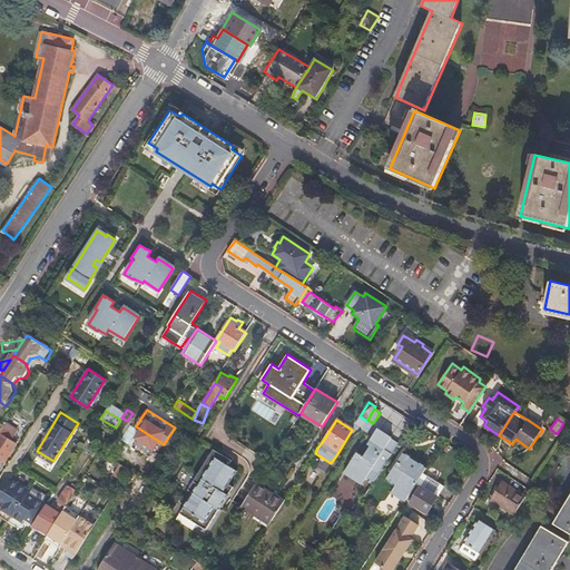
[(0,430),(0,433),(7,438),(11,431),(3,425),(0,430)]
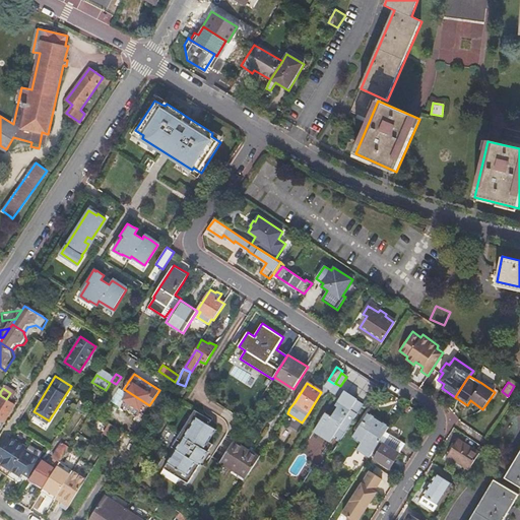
[(341,440),(349,428),(356,415),(364,404),(358,400),(358,399),(346,393),(344,391),(336,404),(338,405),(332,416),(326,412),(314,431),(331,441),(334,436),(341,440)]
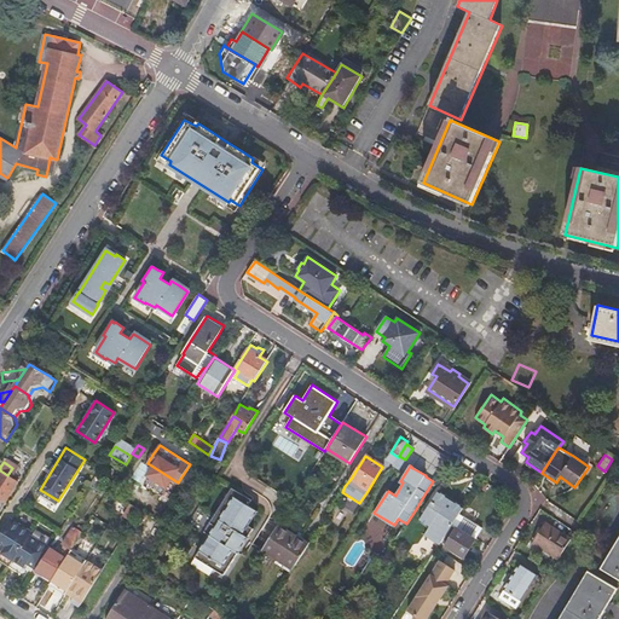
[(0,512),(18,482),(7,475),(0,470),(0,512)]
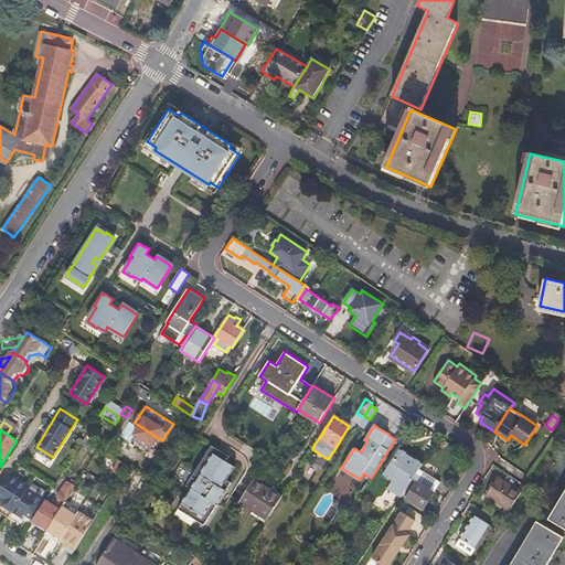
[(418,469),(422,464),(398,448),(383,473),(393,480),(388,488),(401,496),(402,494),(417,470),(418,469)]
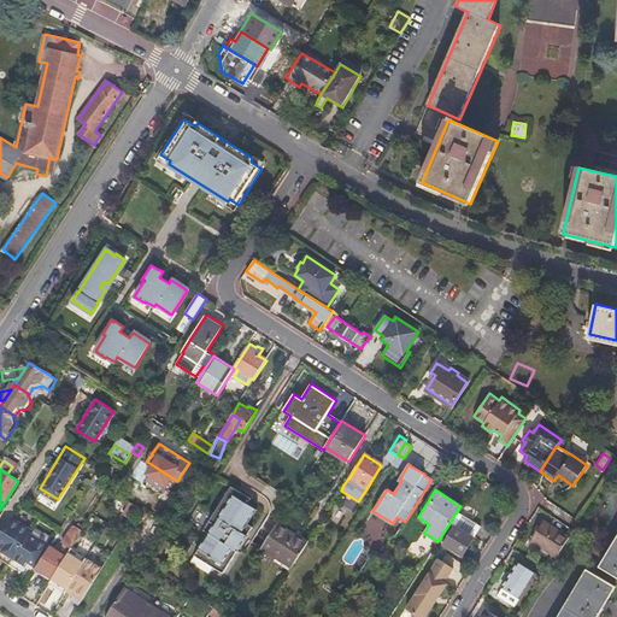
[(238,495),(229,491),(205,529),(210,533),(197,554),(225,573),(253,527),(248,523),(258,509),(250,503),(252,498),(240,491),(238,495)]
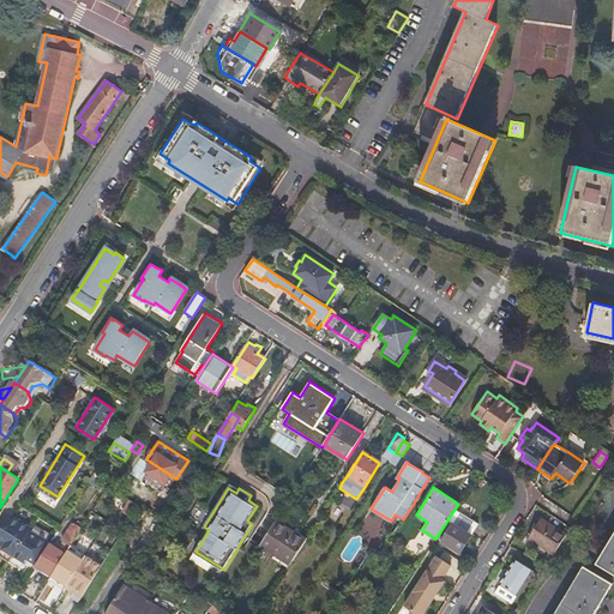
[(479,524),(455,510),(453,511),(437,537),(459,553),(477,527),(479,524)]
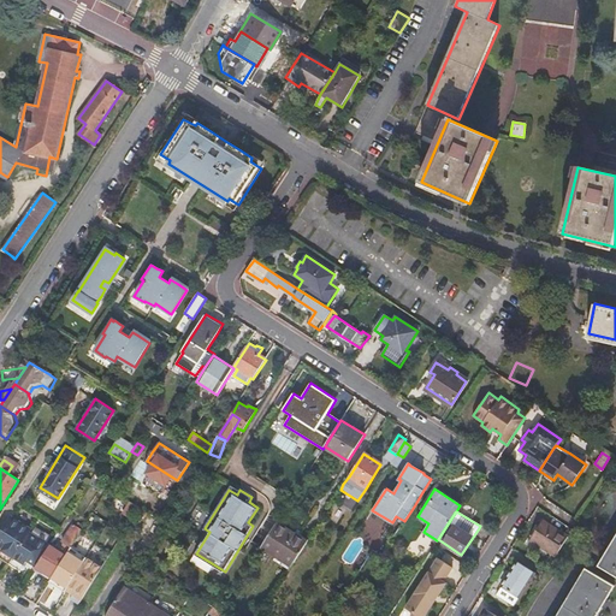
[(27,561),(36,567),(49,545),(30,532),(31,529),(11,516),(0,533),(0,546),(4,549),(3,551),(25,564),(27,561)]
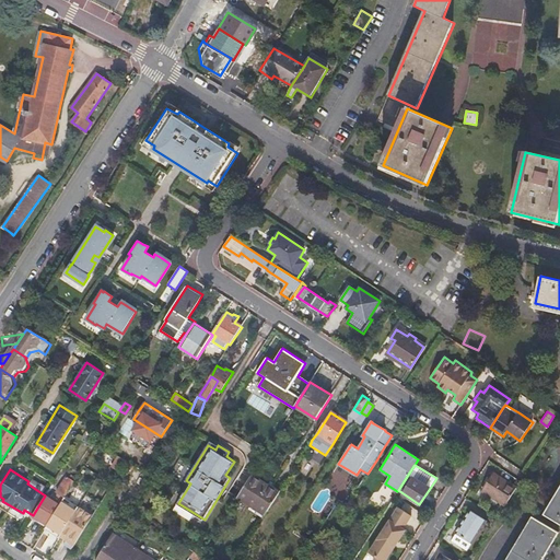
[(252,475),(237,498),(265,515),(279,493),(252,475)]
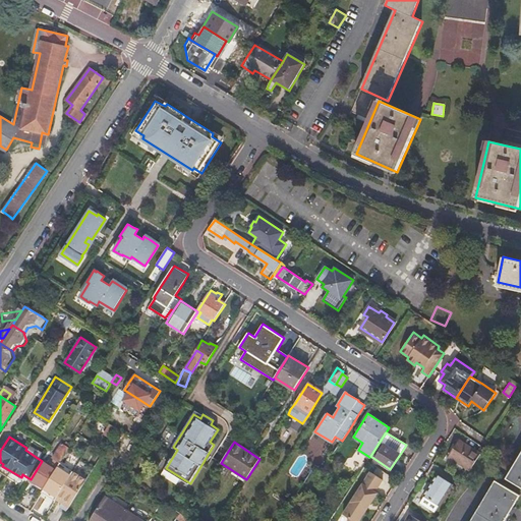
[(450,457),(470,470),(480,454),(459,442),(450,457)]
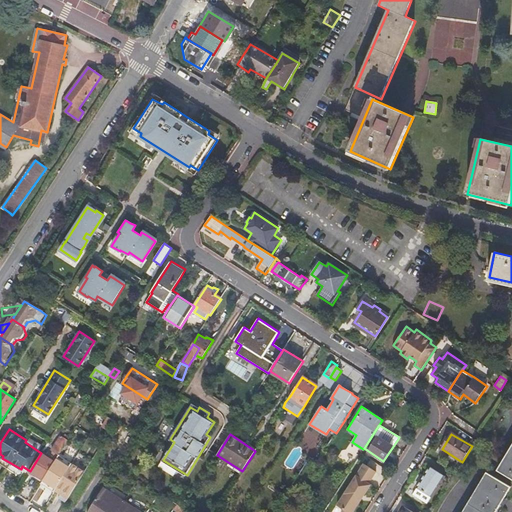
[(59,454),(60,454),(68,441),(61,436),(53,449),(55,451),(59,454)]
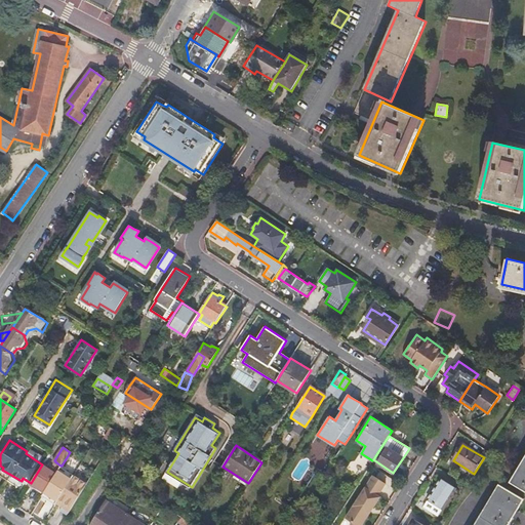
[(524,457),(511,481),(524,489),(524,457)]
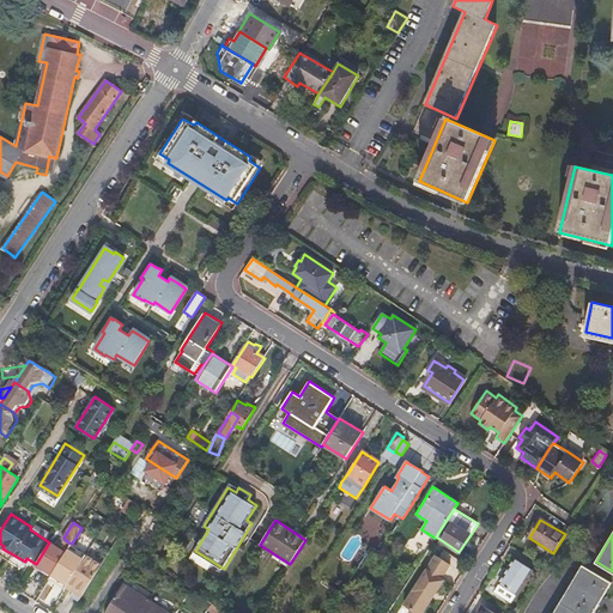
[(36,564),(52,575),(72,544),(66,540),(61,550),(49,542),(36,564)]
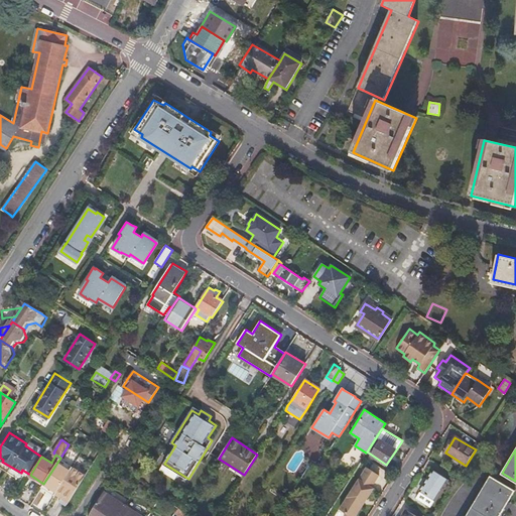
[(55,493),(69,473),(73,468),(73,467),(60,458),(43,484),(49,487),(46,491),(54,496),(55,493)]
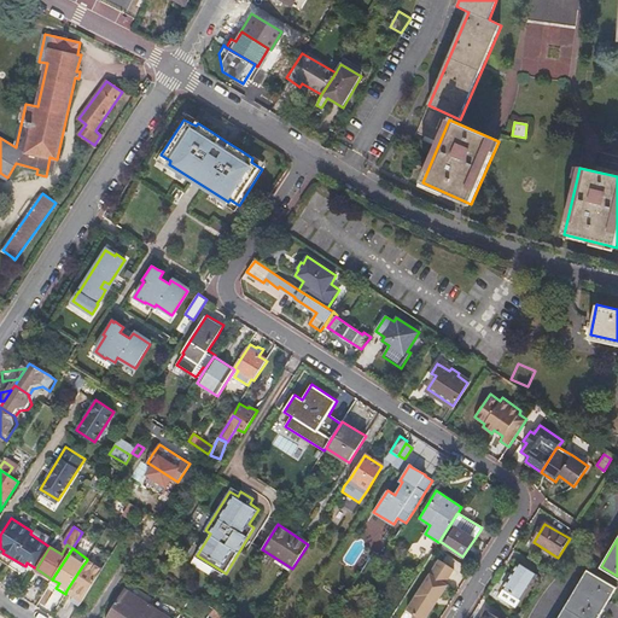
[(410,617),(425,617),(447,584),(444,583),(454,569),(438,559),(407,610),(414,614),(410,617)]
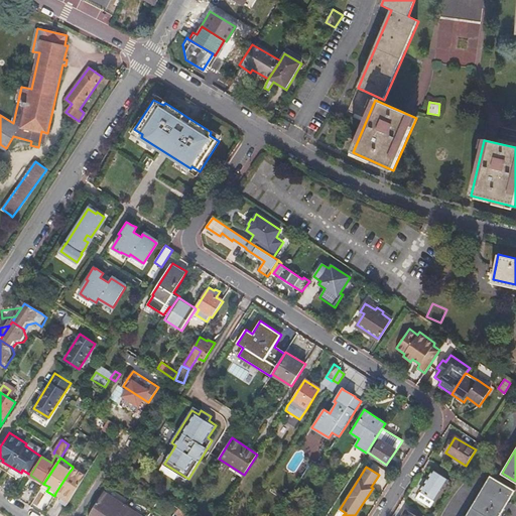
[(55,493),(69,501),(86,476),(73,468),(69,473),(55,493)]
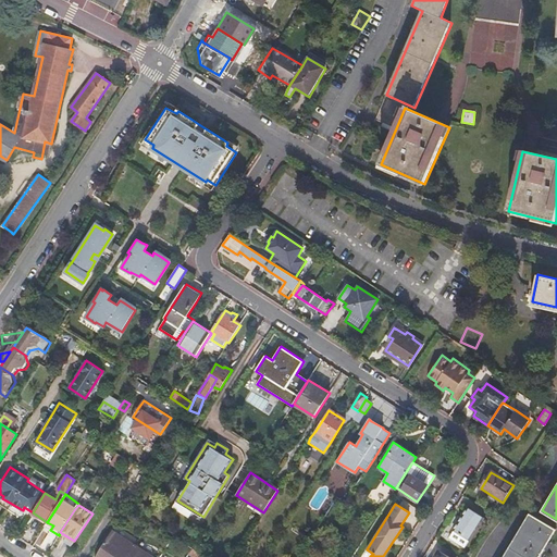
[(453,531),(470,542),(484,519),(467,509),(453,531)]
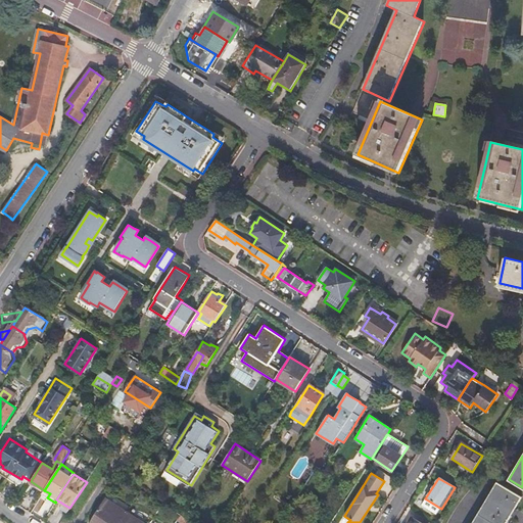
[(472,522),(505,522),(521,497),(497,483),(472,522)]
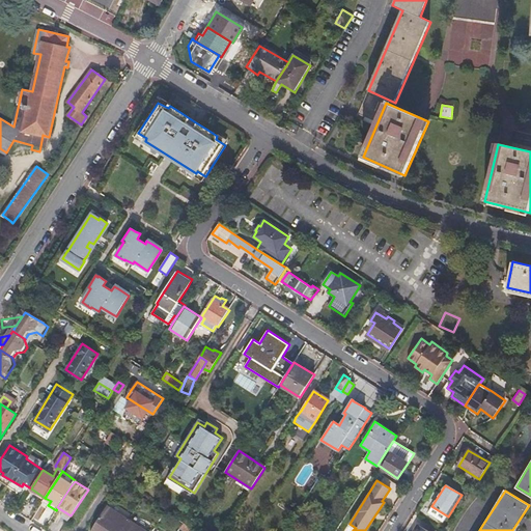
[(98,530),(120,530),(128,521),(107,506),(93,528),(98,530)]
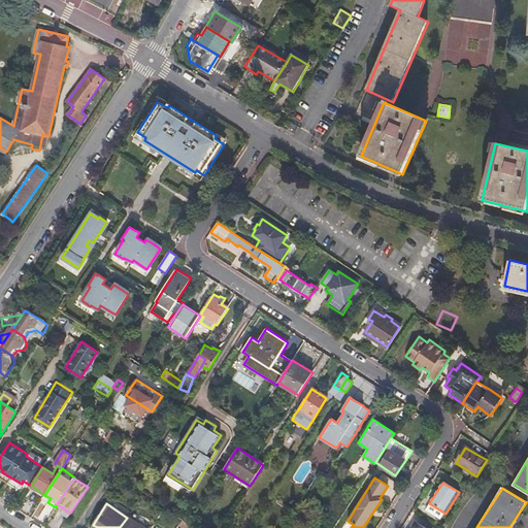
[(441,520),(446,514),(429,503),(425,510),(441,520)]
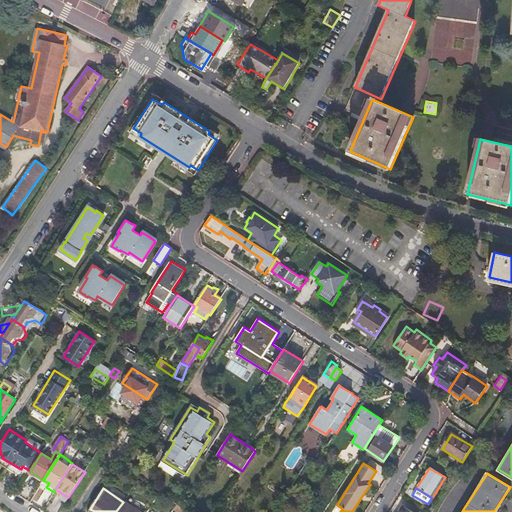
[(138,511),(123,502),(116,511),(138,511)]
